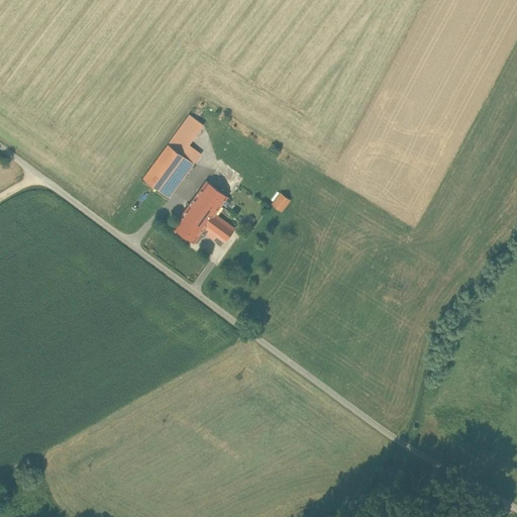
[(190,114),(168,143),(194,163),(199,156),(187,146),(203,124),(190,114)]
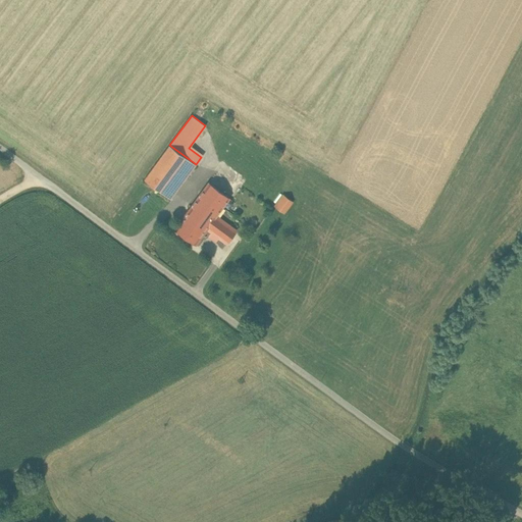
[(169,145),(145,178),(163,192),(167,186),(172,179),(177,171),(186,177),(196,164),(169,145)]
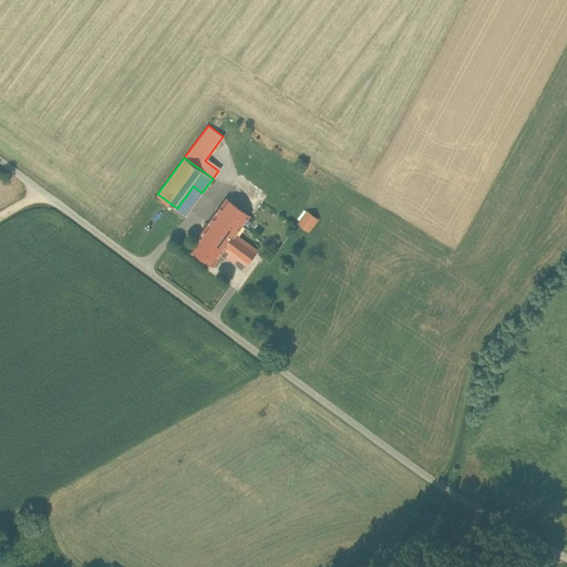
[(187,195),(195,202),(202,193),(193,186),(187,195)]
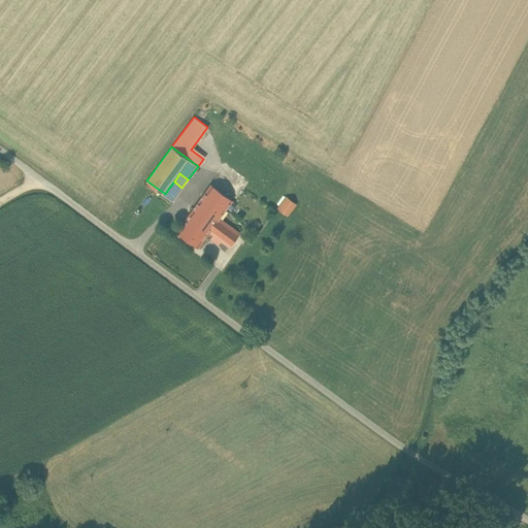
[(182,188),(174,182),(169,188),(177,194),(182,188)]
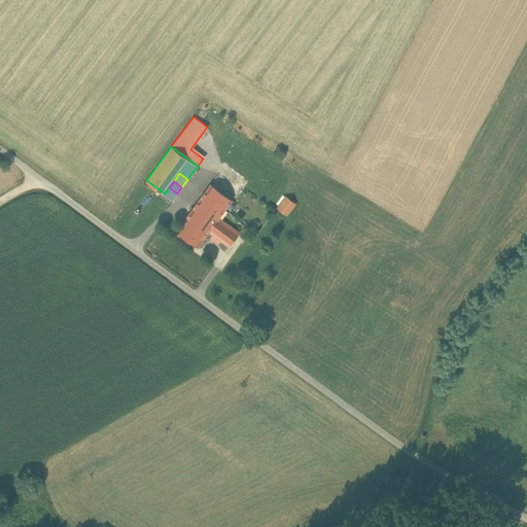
[(239,233),(218,217),(232,200),(211,184),(190,212),(211,227),(210,230),(230,244),(239,233)]
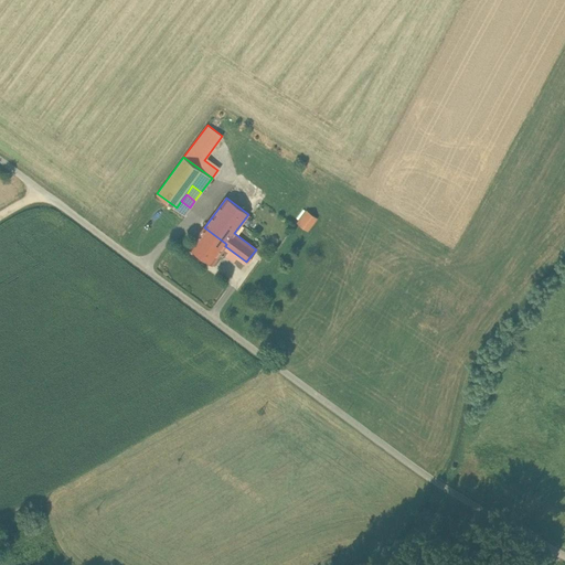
[(190,208),(181,201),(177,208),(184,214),(190,208)]
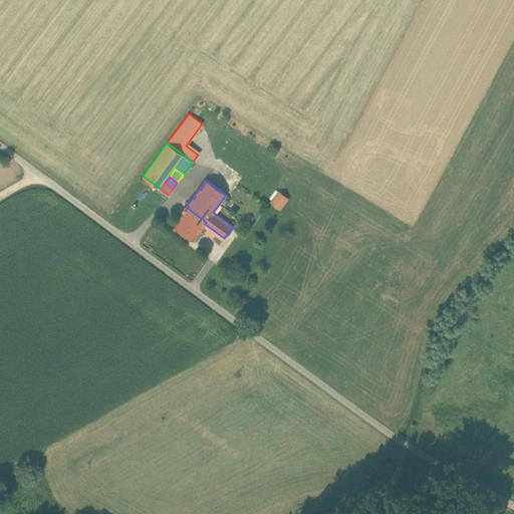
[(279,192),(272,202),(280,208),(287,198),(279,192)]
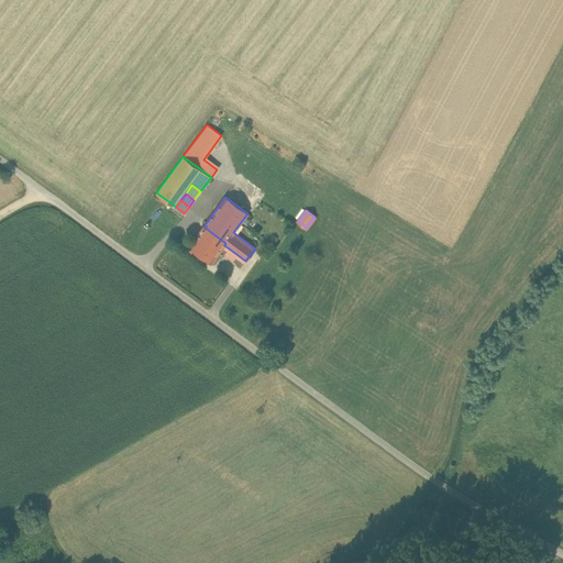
[(225,243),(203,227),(189,246),(212,262),(224,245),(225,243)]
